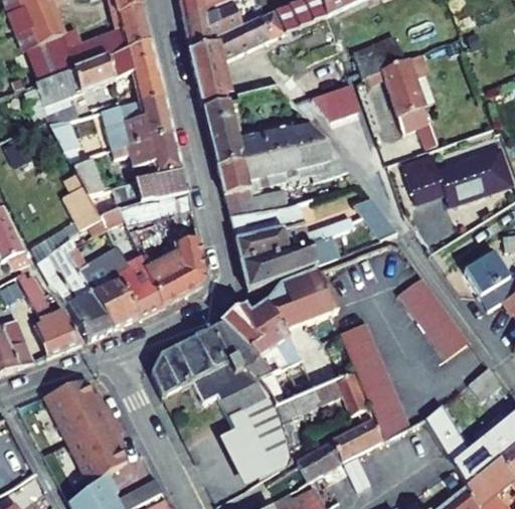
[(151,38),(141,0),(4,0),(8,10),(37,0),(113,0),(120,26),(126,47),(151,38)]
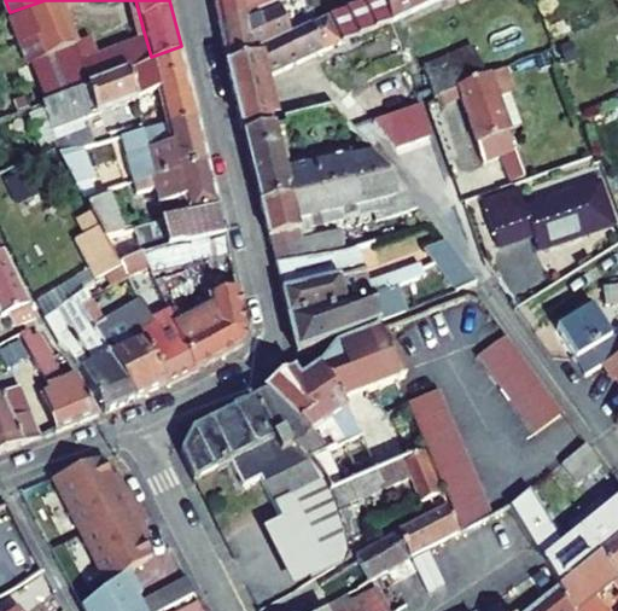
[(19,39),(65,23),(57,0),(45,0),(10,12),(19,39)]
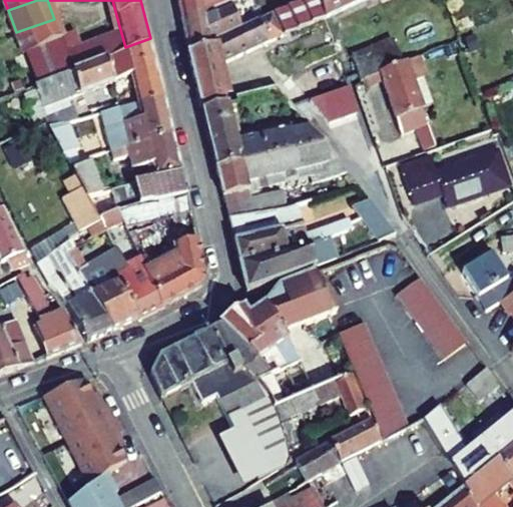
[(178,0),(182,13),(221,0),(178,0)]
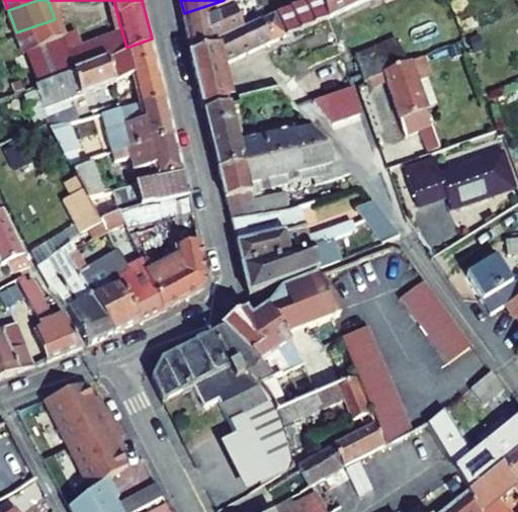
[(244,24),(234,0),(224,0),(184,13),(190,50),(244,24)]
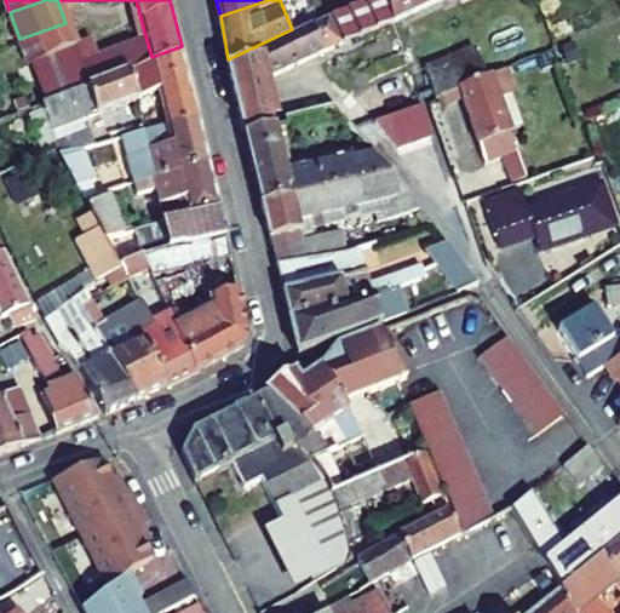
[(228,59),(242,122),(274,115),(264,74),(394,16),(388,0),(354,0),(292,29),(228,59)]
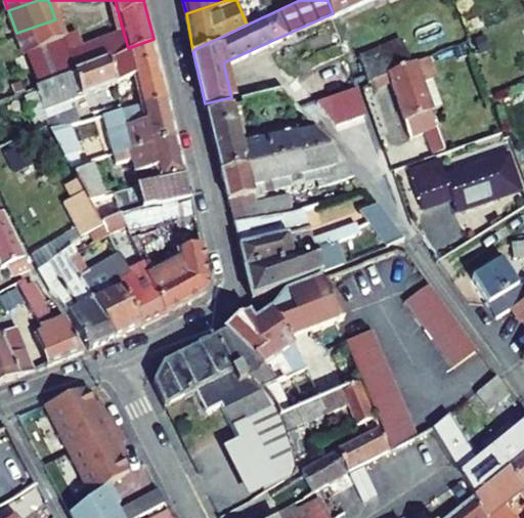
[(328,0),(333,13),(360,0),(328,0)]
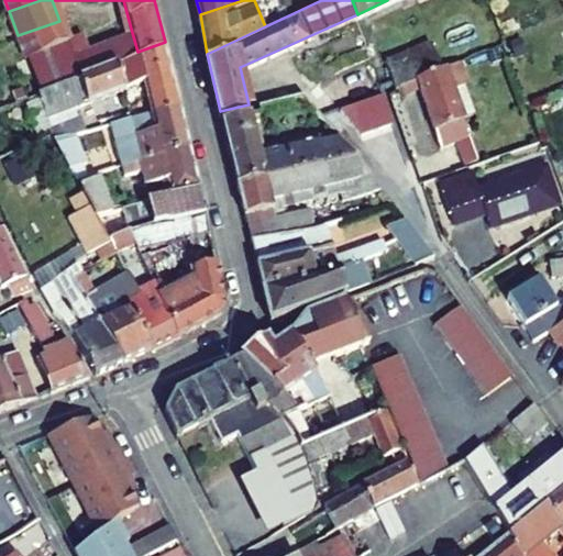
[(65,36),(59,21),(18,35),(25,53),(28,53),(65,36)]
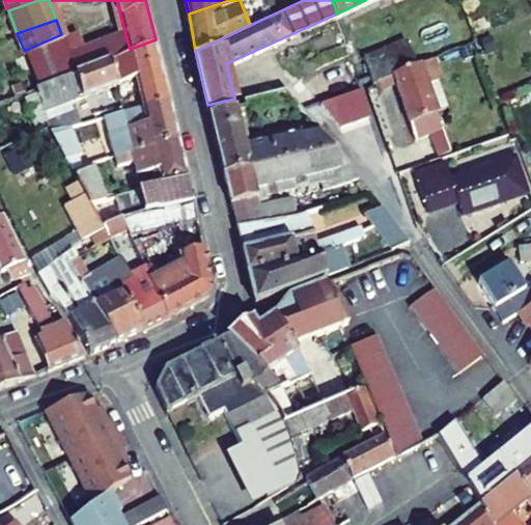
[(61,34),(76,70),(110,57),(130,49),(123,27),(86,42),(79,26),(61,34)]
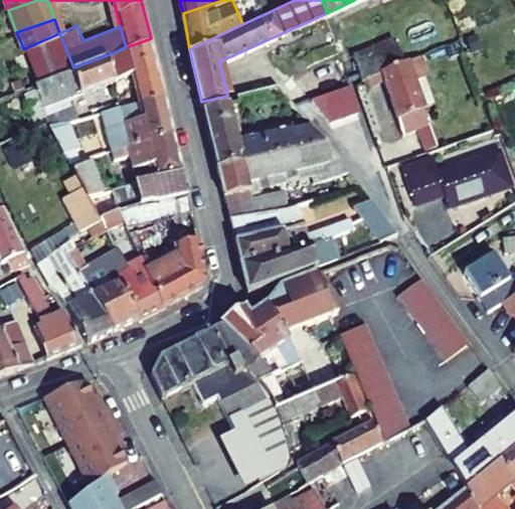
[(472,47),(481,44),(477,32),(468,35),(472,47)]
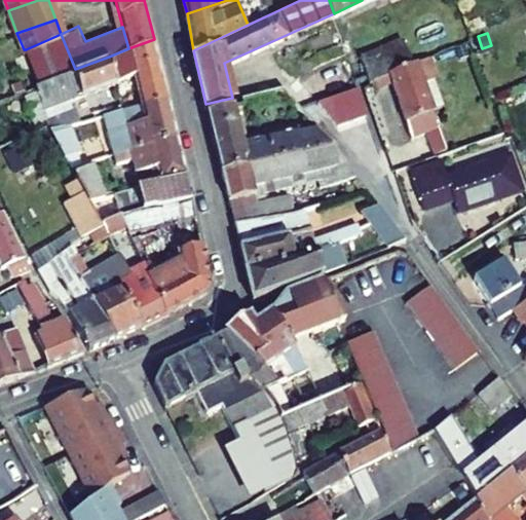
[(61,34),(26,49),(38,82),(75,69),(61,34)]
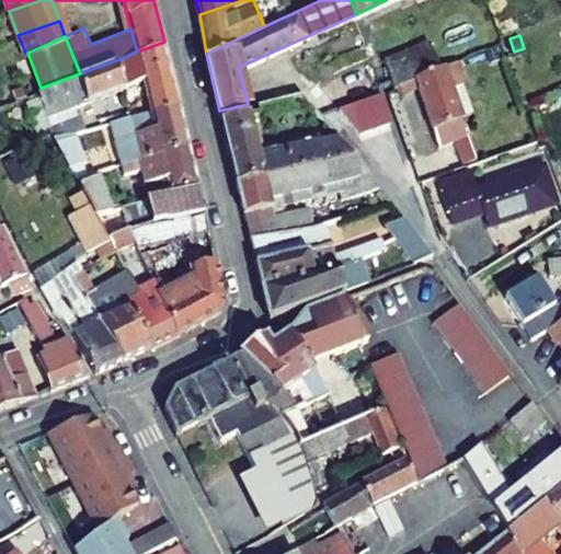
[(442,65),(430,36),(384,56),(393,85),(396,84),(416,76),(416,74),(442,65)]
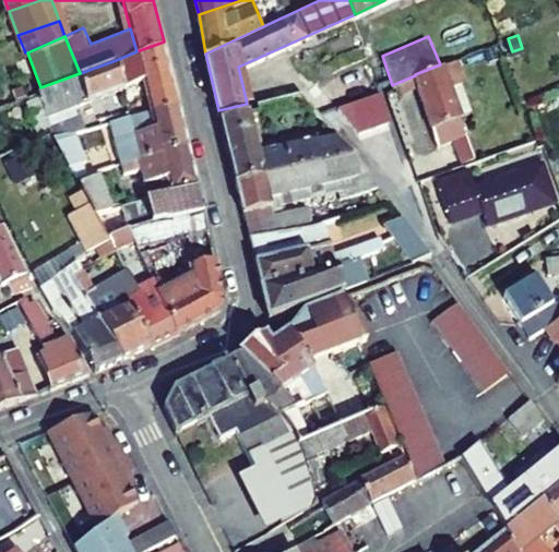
[(142,76),(149,103),(177,96),(164,42),(137,51),(116,60),(123,84),(142,76)]
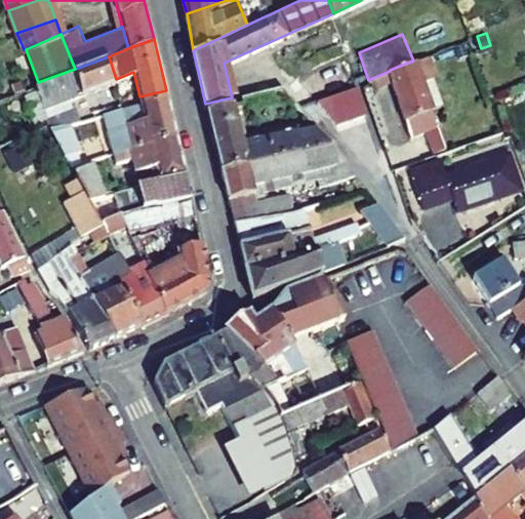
[(43,107),(116,79),(109,56),(75,69),(38,82),(35,83),(37,89),(43,107)]
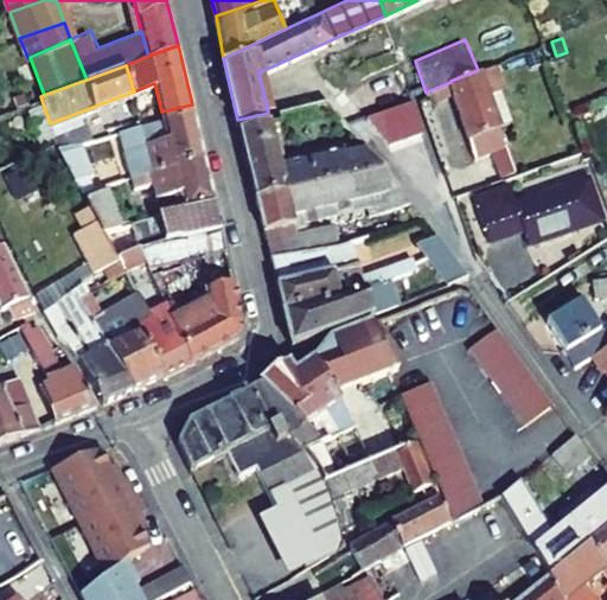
[(497,84),(500,83),(494,65),(479,71),(478,70),(451,81),(451,82),(454,93),(475,154),(491,150),(503,180),(517,174),(498,122),(485,89),(497,84)]
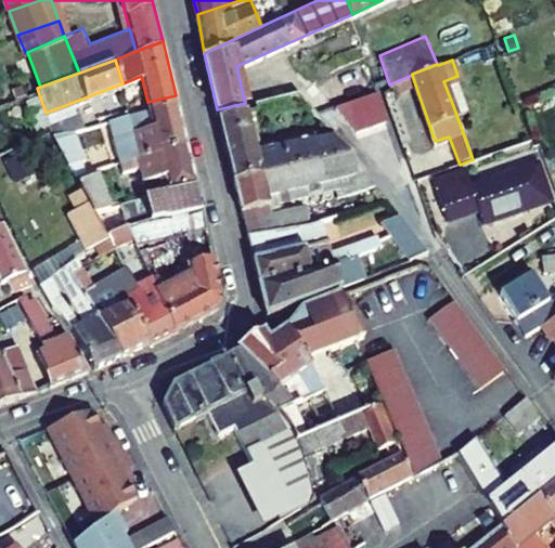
[(322,74),(300,85),(311,107),(333,96),(322,74)]
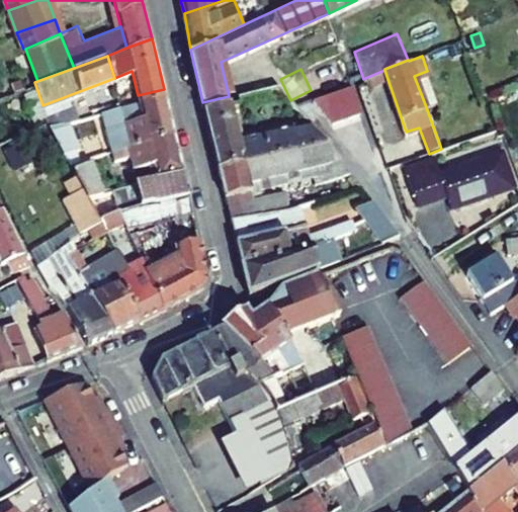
[(368,85),(387,79),(384,70),(365,78),(368,85)]
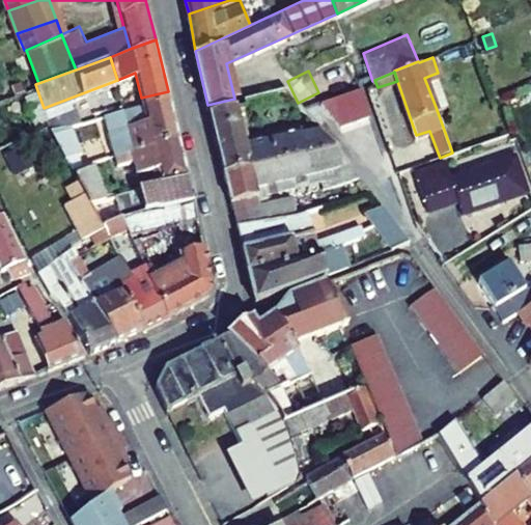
[(436,107),(446,103),(435,74),(424,78),(436,107)]
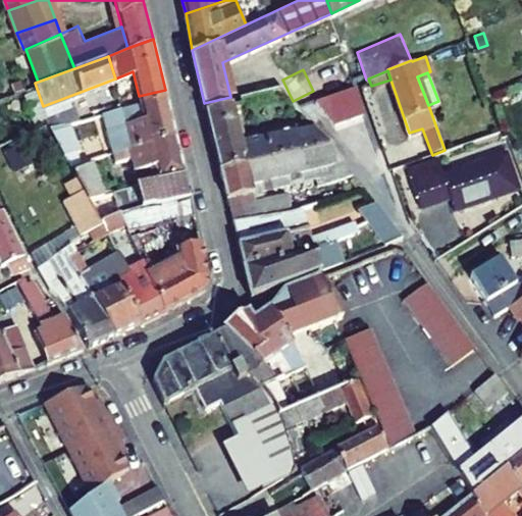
[(28,92),(37,89),(35,83),(25,87),(28,92)]
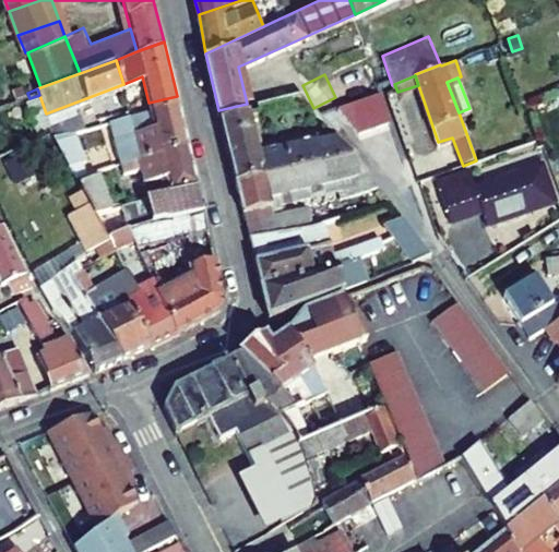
[(391,119),(380,92),(337,106),(357,131),(391,119)]
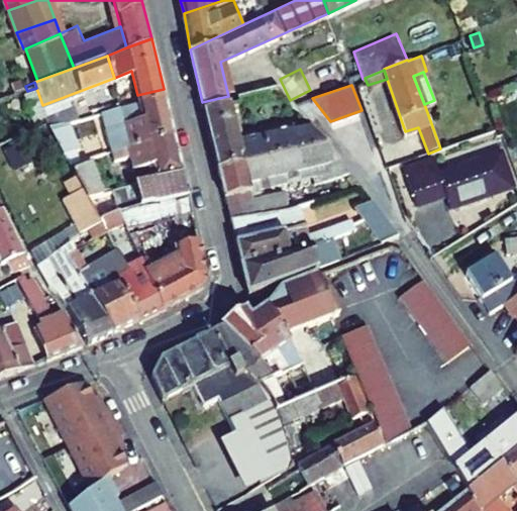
[(137,95),(138,101),(165,94),(164,89),(137,95)]
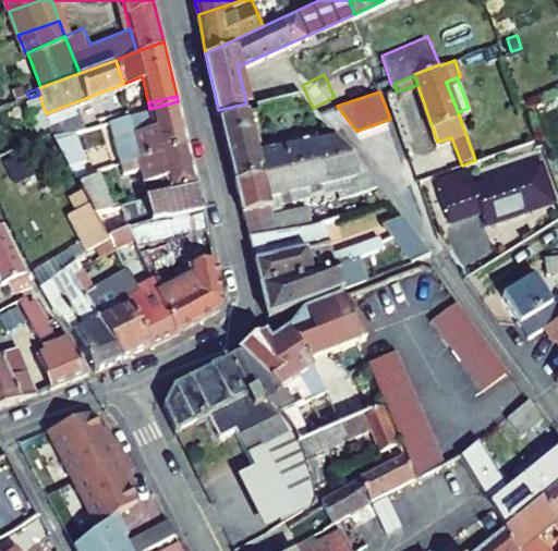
[(120,159),(137,155),(137,154),(187,143),(178,101),(149,109),(109,119),(120,159)]
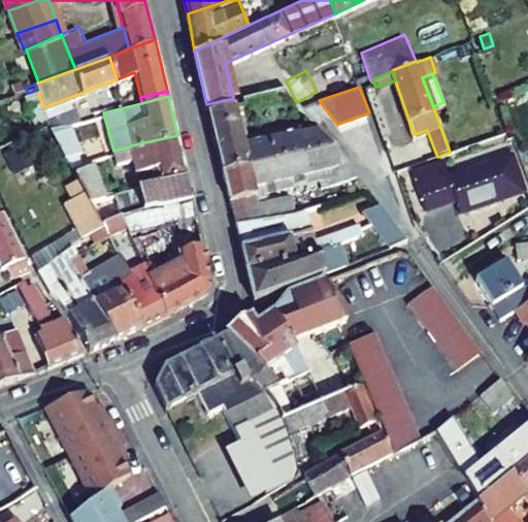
[(318,126),(243,142),(234,102),(207,108),(222,167),(330,141),(318,126)]
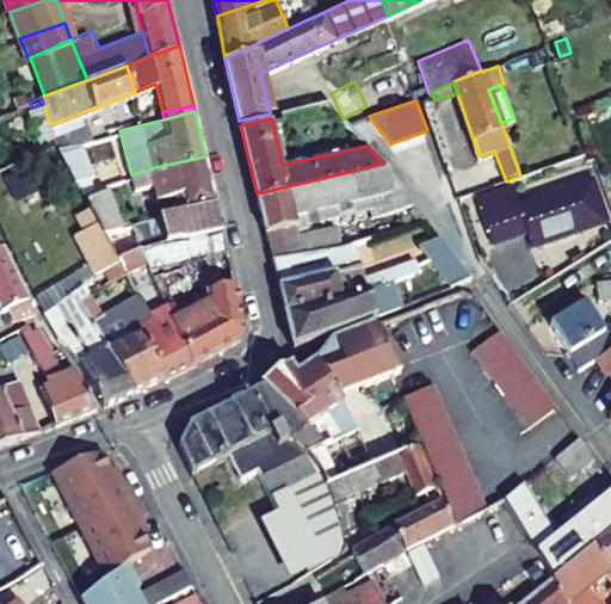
[(87,123),(51,135),(57,147),(81,142),(93,139),(87,123)]
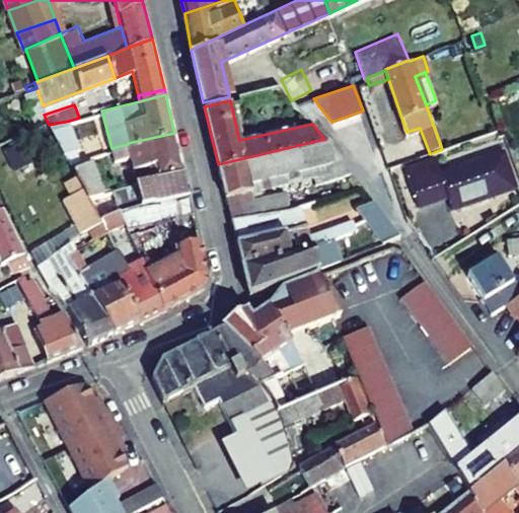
[(69,162),(80,158),(75,147),(79,146),(69,121),(49,125),(69,162)]
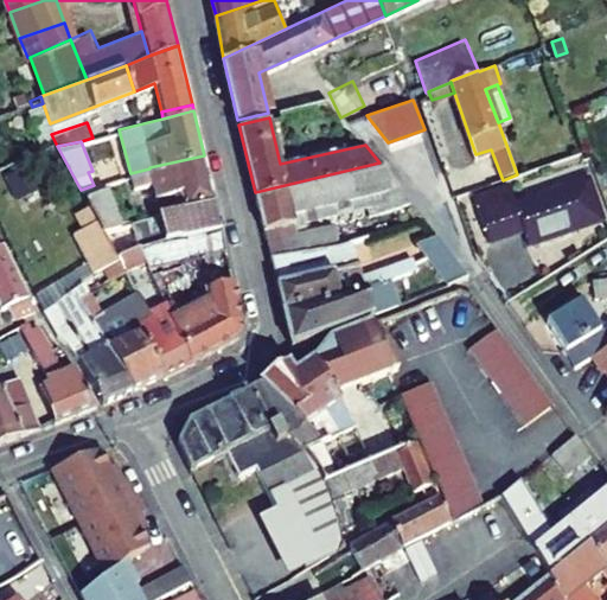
[(158,214),(213,199),(204,155),(149,167),(149,168),(131,173),(142,217),(158,214)]
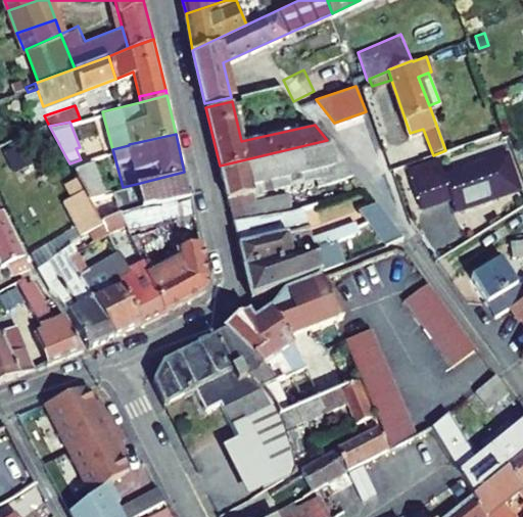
[(6,148),(14,167),(33,158),(25,140),(6,148)]
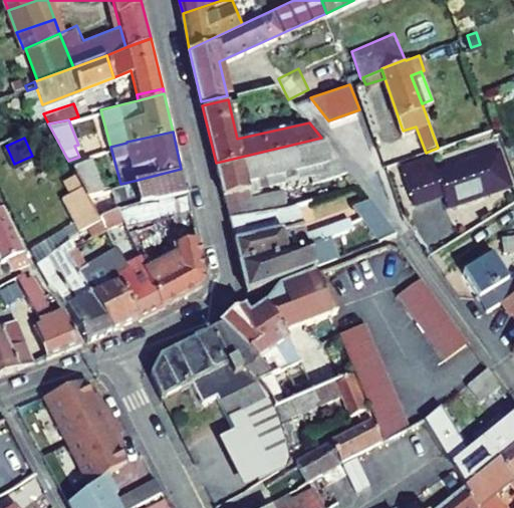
[(309,169),(312,179),(347,169),(321,138),(216,163),(223,193),(248,187),(248,185),(273,179),(273,177),(309,169)]
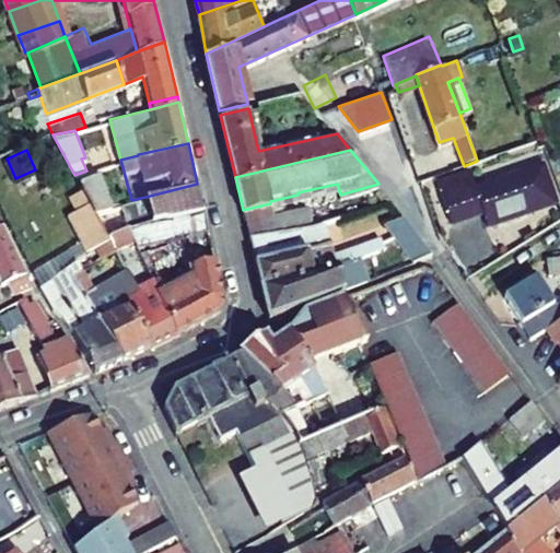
[(558,199),(545,160),(475,184),(469,167),(438,178),(452,220),(482,209),(488,223),(558,199)]
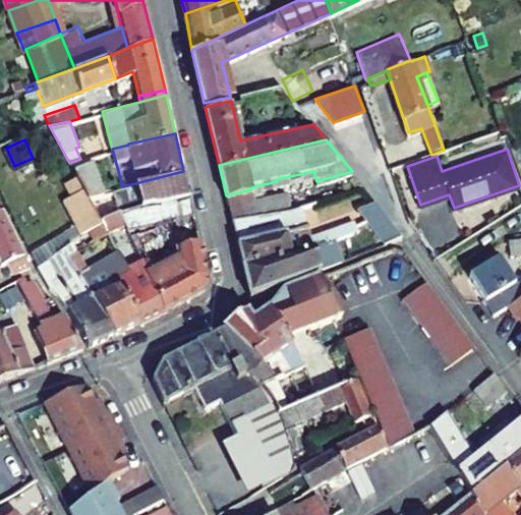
[(76,175),(88,195),(89,195),(100,192),(103,191),(92,161),(82,164),(80,159),(69,163),(76,175)]
